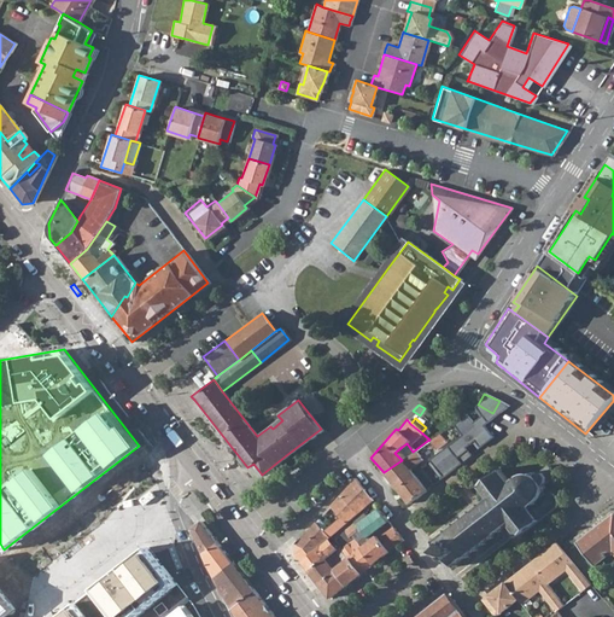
[(427,441),(434,449),(443,442),(437,435),(430,440),(427,441)]
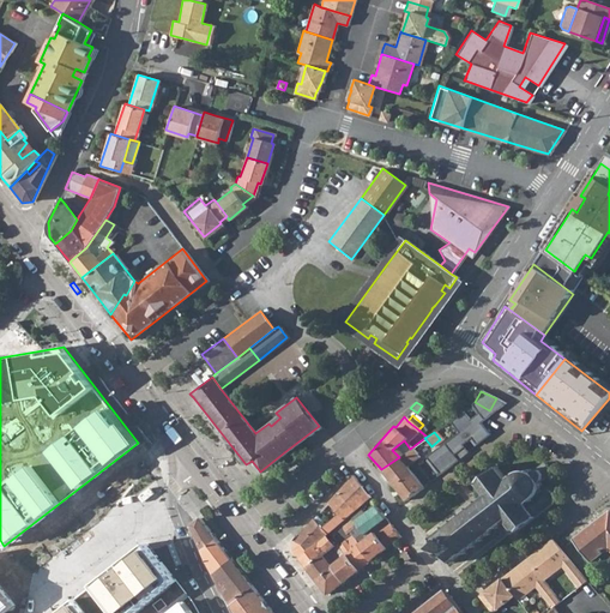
[(444,442),(424,456),(438,474),(458,457),(447,444),(444,442)]
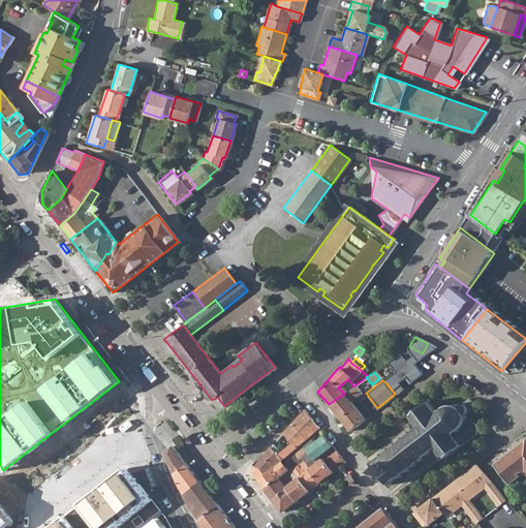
[(338,387),(341,391),(347,385),(344,382),(338,387)]
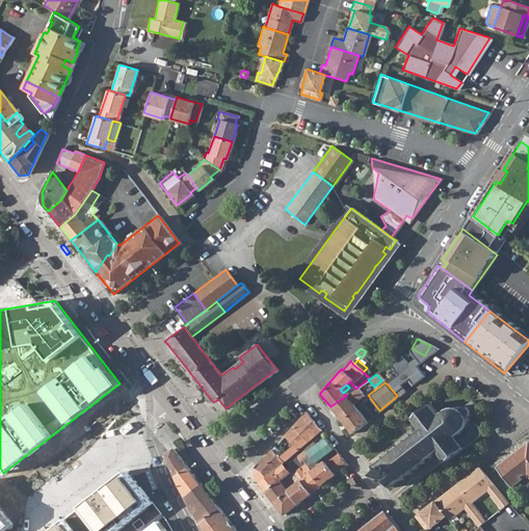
[(331,406),(350,432),(365,421),(353,405),(351,403),(362,395),(355,389),(346,396),(331,406)]
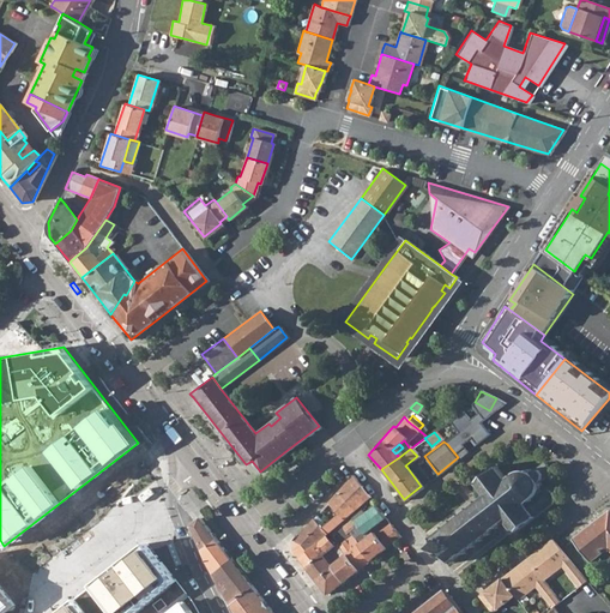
[(448,518),(450,521),(444,526),(442,523),(439,526),(441,528),(432,534),(430,533),(428,535),(429,536),(428,538),(429,540),(432,539),(433,541),(432,544),(434,545),(435,544),(442,553),(441,554),(444,557),(445,556),(446,558),(445,560),(447,563),(448,560),(450,563),(452,560),(451,559),(459,552),(460,553),(464,552),(463,551),(469,546),(470,547),(472,545),(471,542),(477,539),(478,540),(481,539),(479,538),(485,533),(487,534),(489,532),(488,530),(494,527),(495,528),(496,527),(495,524),(502,520),(511,532),(511,534),(513,534),(514,530),(531,517),(533,517),(535,515),(550,503),(550,496),(545,490),(537,488),(537,485),(539,486),(538,484),(537,482),(536,481),(549,472),(541,462),(529,472),(525,470),(526,468),(523,468),(523,469),(519,470),(514,472),(513,469),(511,472),(512,473),(503,479),(496,468),(496,464),(493,463),(493,467),(475,481),(471,480),(471,484),(475,485),(483,496),(477,500),(475,498),(472,500),(475,503),(470,506),(467,504),(465,506),(466,508),(460,512),(459,510),(457,512),(458,514),(453,518),(451,516),(448,518)]
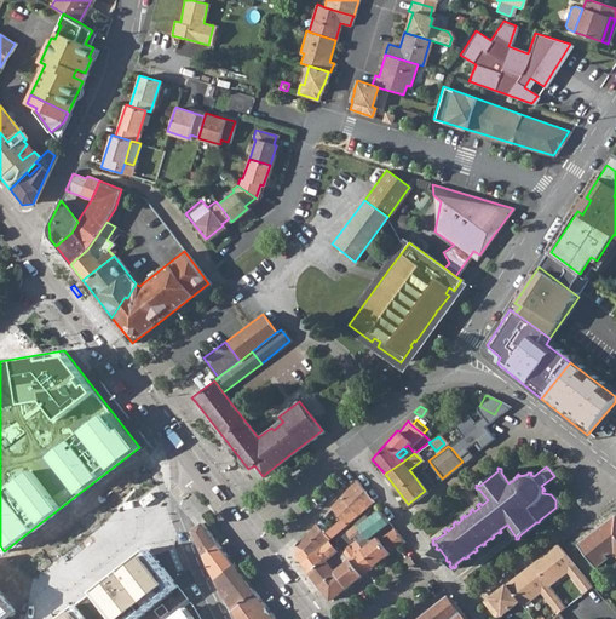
[(339,497),(347,506),(362,491),(353,481),(339,497)]
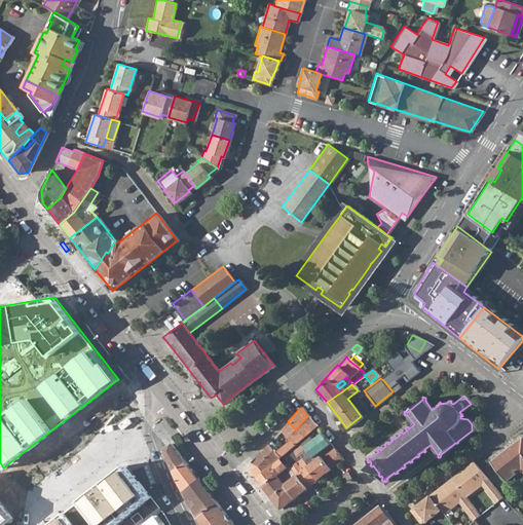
[(295,429),(302,438),(315,426),(307,416),(295,429)]
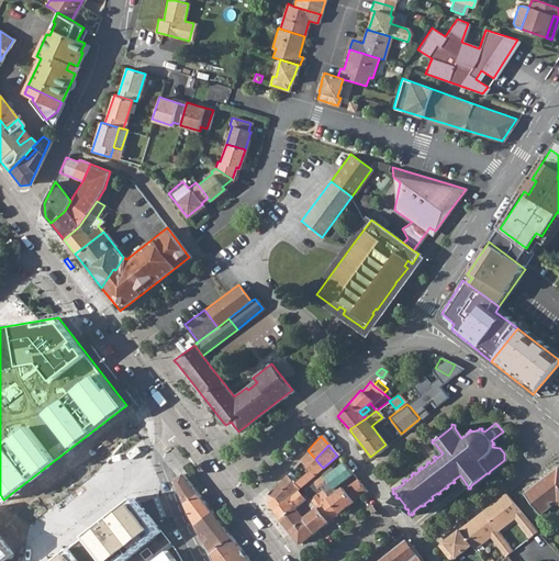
[(267,502),(274,512),(295,492),(309,480),(323,468),(315,459),(308,450),(299,460),(308,470),(293,483),(286,475),(267,495),(267,502)]
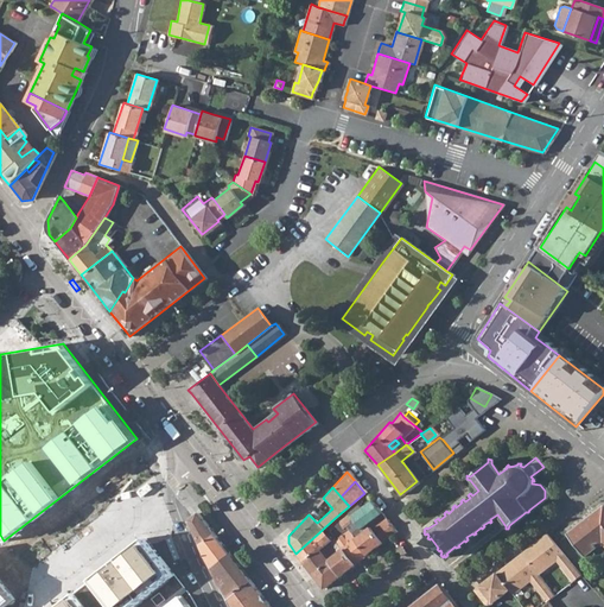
[(336,522),(342,530),(344,529),(354,520),(360,529),(366,524),(380,513),(369,500),(360,509),(356,505),(336,522)]
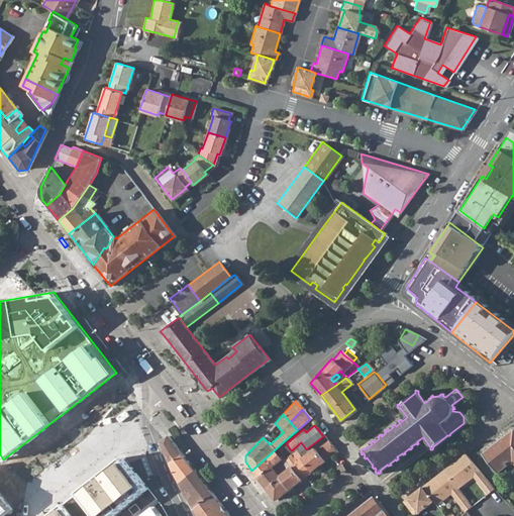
[(480,453),(495,473),(510,460),(513,465),(513,433),(510,429),(480,453)]
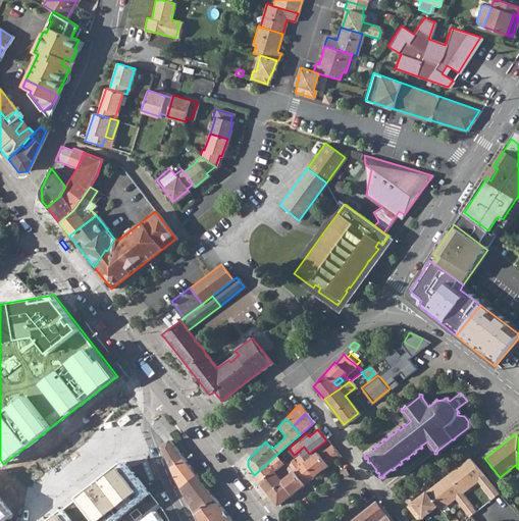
[(160,443),(170,468),(179,487),(195,475),(186,463),(167,438),(160,443)]
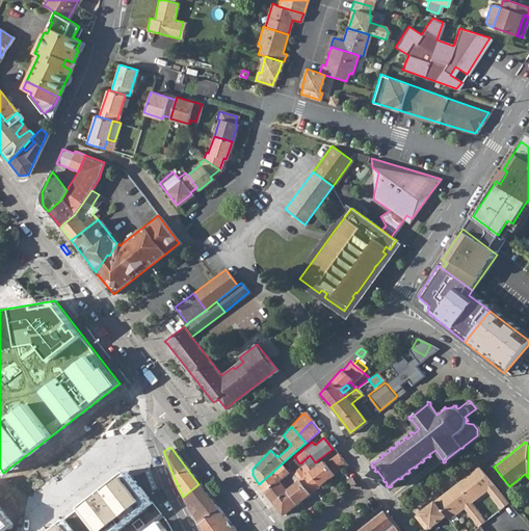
[(309,472),(319,485),(345,465),(333,449),(320,458),(322,461),(309,472)]
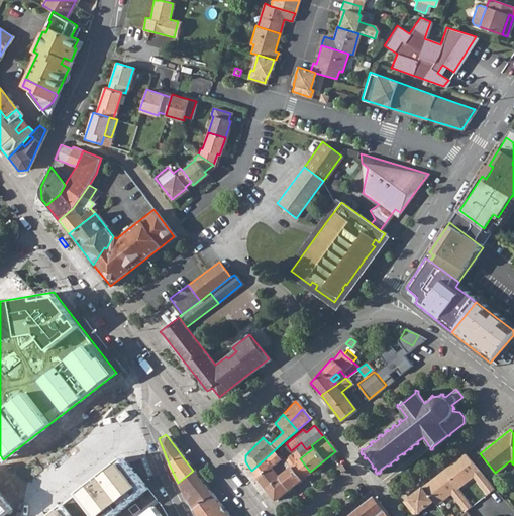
[(278,451),(284,458),(287,455),(281,448),(278,451)]
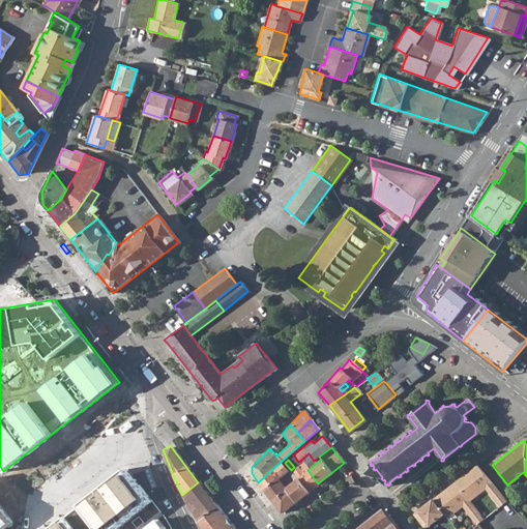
[(300,461),(298,462),(299,463),(296,465),(303,474),(297,478),(308,492),(312,488),(318,483),(308,470),(300,461)]
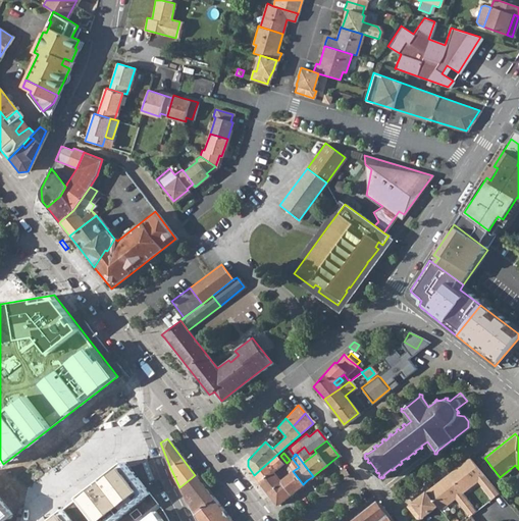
[(257,478),(259,481),(281,462),(279,460),(277,461),(274,457),(254,475),(257,478)]
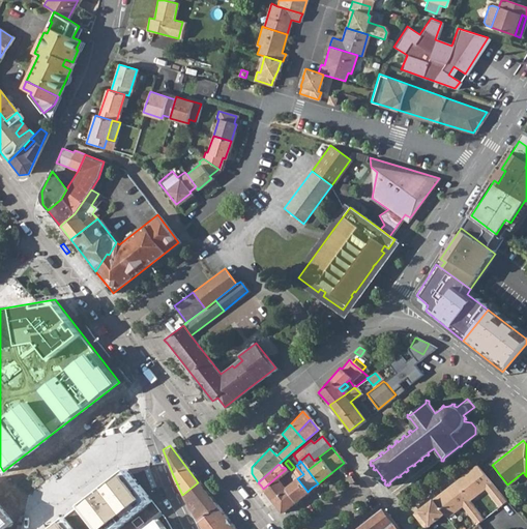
[(287,489),(296,501),(308,492),(297,478),(303,474),(296,465),(294,467),(291,470),(295,476),(290,479),(293,482),(286,488),(287,489)]
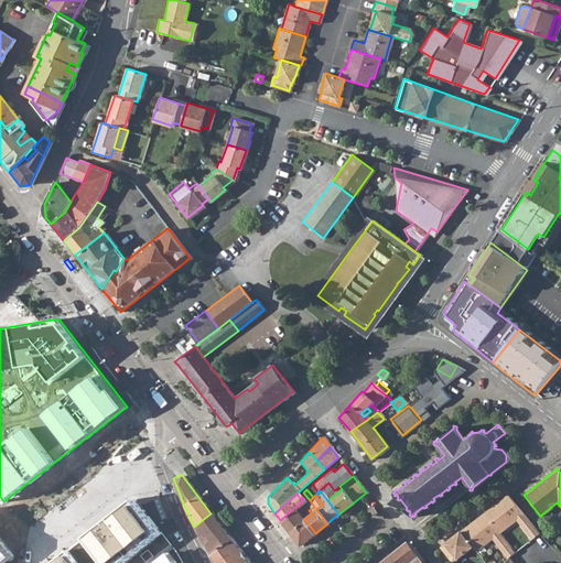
[(484,515),(497,532),(515,519),(530,540),(539,533),(507,495),(492,506),(493,508),(484,515)]
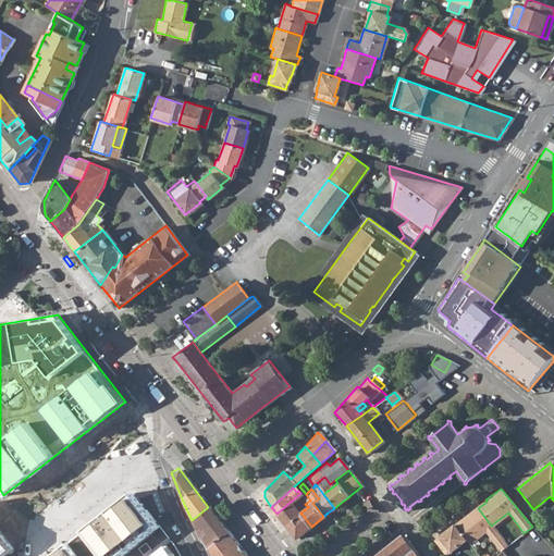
[(132,492),(49,555),(118,555),(158,526),(132,492)]
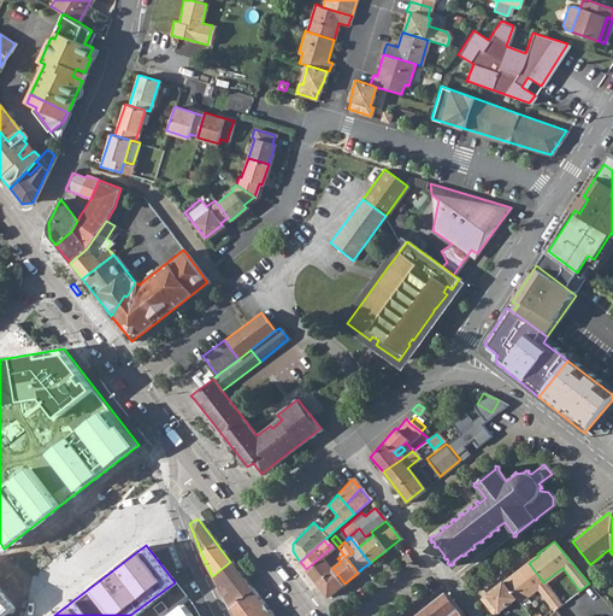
[(312,576),(316,582),(334,569),(332,568),(341,562),(337,558),(332,551),(335,550),(332,546),(306,569),(312,576)]
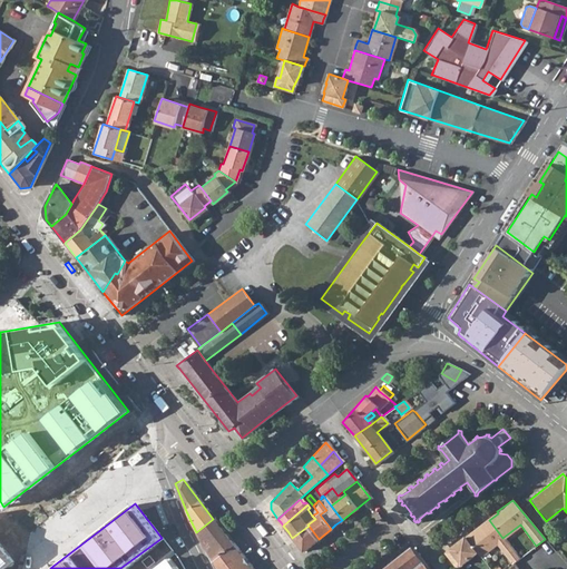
[(196,532),(212,561),(234,545),(213,519),(196,532)]
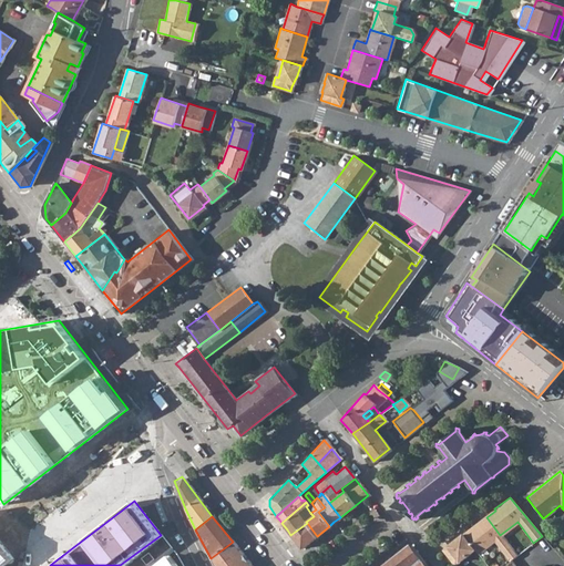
[(494,539),(510,561),(516,556),(505,542),(500,535),(486,517),(485,516),(471,526),(472,528),(462,536),(473,549),(475,553),(494,539)]
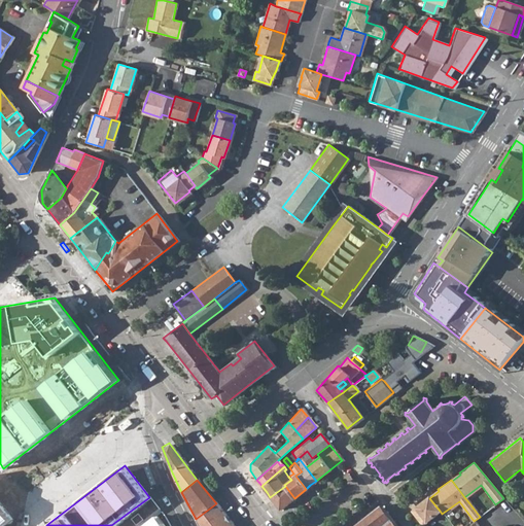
[(270,497),(279,510),(294,498),(285,486),(270,497)]
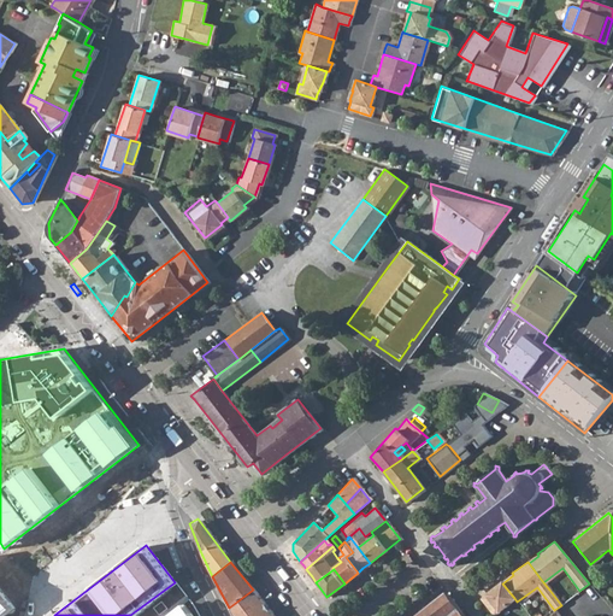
[(479,598),(483,602),(484,599),(489,605),(488,606),(493,614),(514,598),(502,584),(501,581),(479,598)]
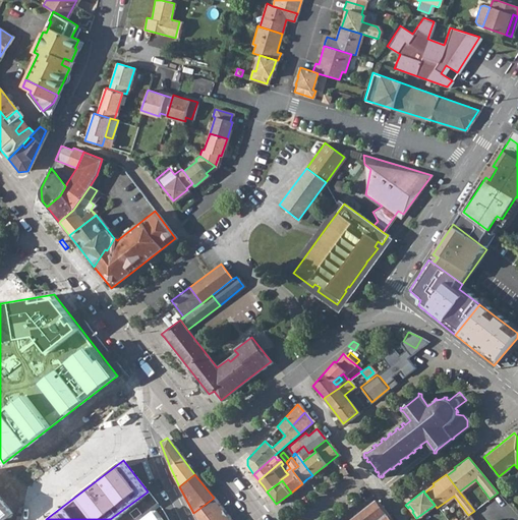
[(193,513),(196,519),(230,519),(214,498),(193,513)]
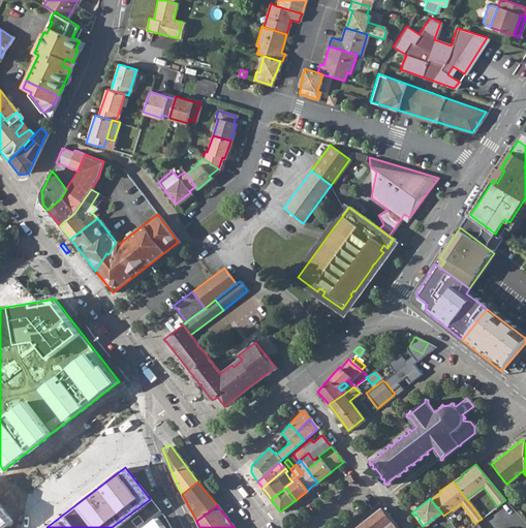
[(0,526),(10,521),(0,506),(0,526)]
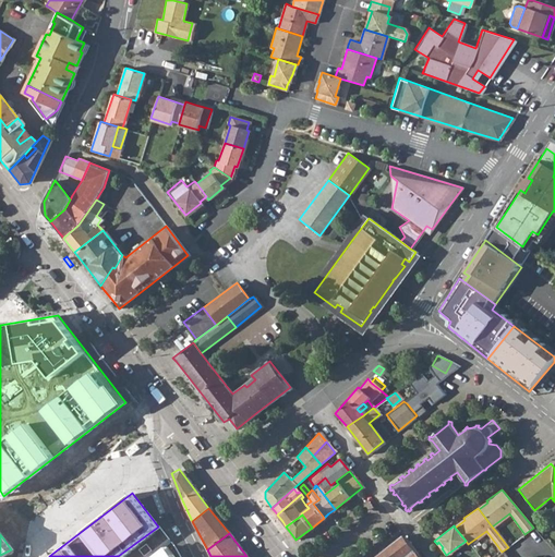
[(372,556),(419,556),(401,534),(389,544),(384,548),(372,556)]
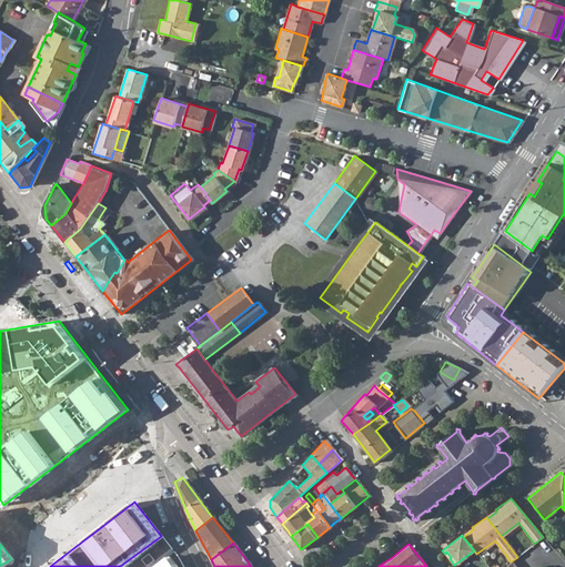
[(140,558),(145,565),(153,559),(148,553),(140,558)]
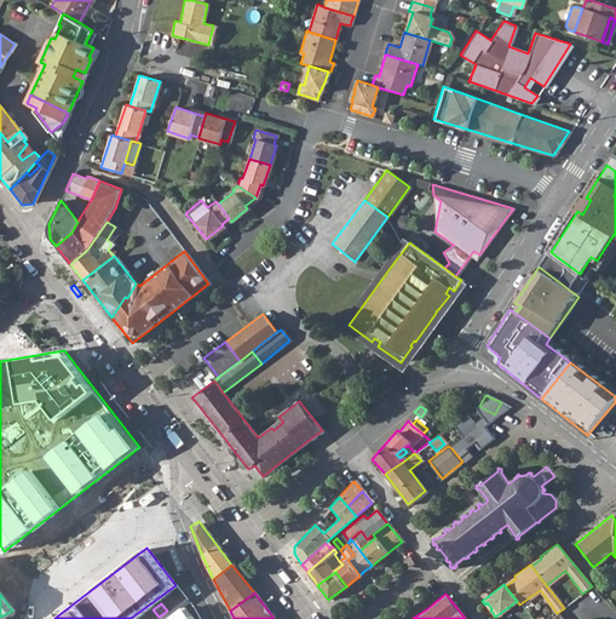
[(191,618),(183,607),(167,618),(191,618)]
